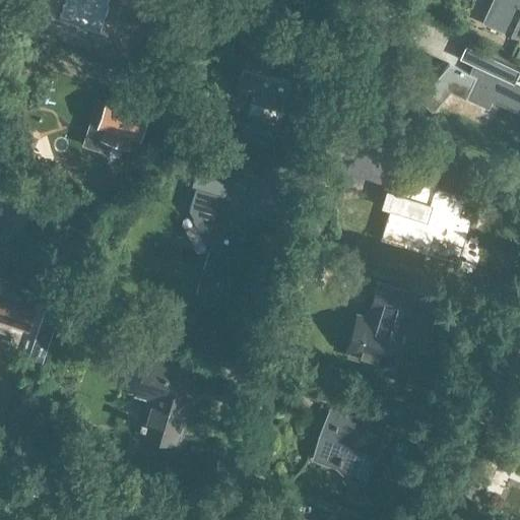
[(126,0),(82,0),(75,21),(91,26),(92,22),(101,25),(96,37),(127,47),(140,5),(128,1),(126,0)]
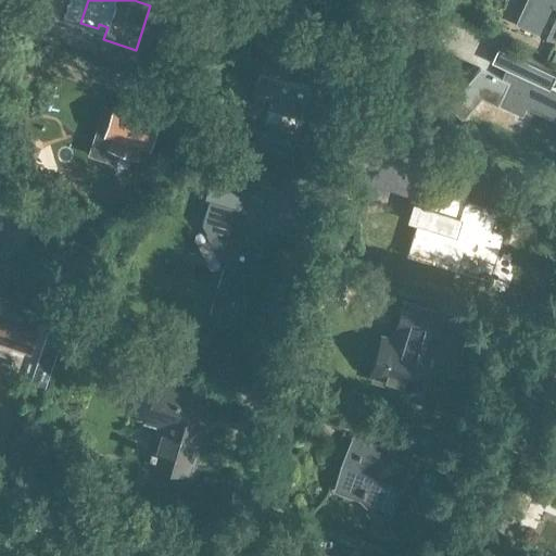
[(555,0),(526,0),(515,24),(554,42),(555,37),(555,0)]
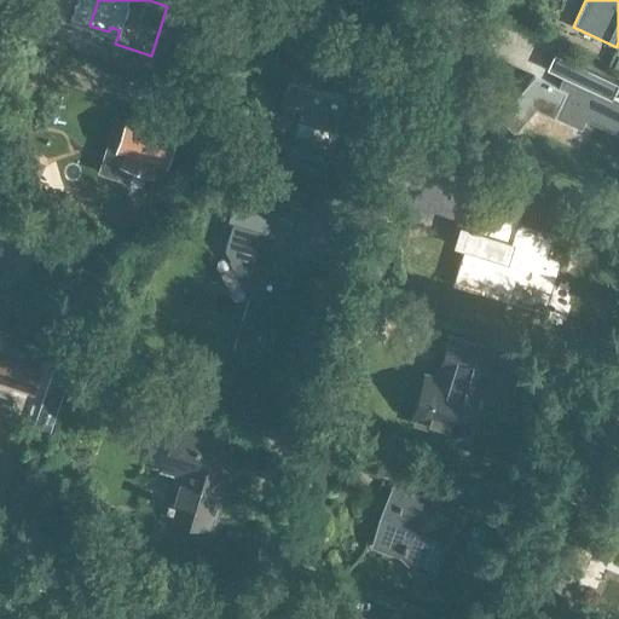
[(283,33),(276,57),(295,63),(278,114),(334,131),(346,93),(320,85),(324,71),(327,73),(334,48),(283,33)]
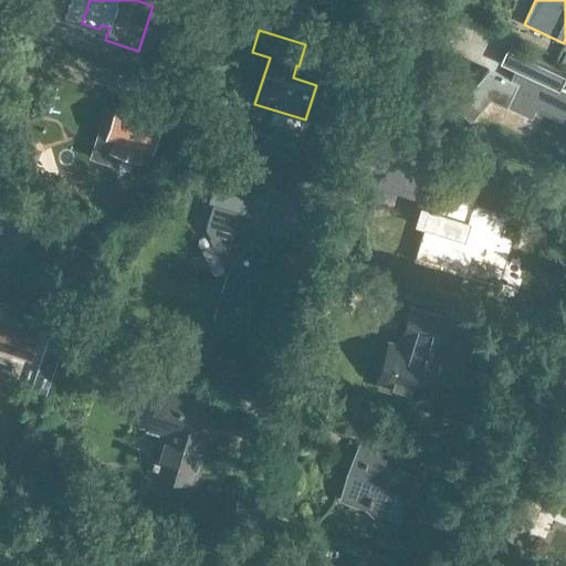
[(489,69),(454,107),(470,121),(490,98),(532,118),(536,109),(565,123),(565,95),(558,92),(559,91),(559,90),(565,76),(506,49),(500,63),(514,70),(521,73),(516,82),(489,69)]
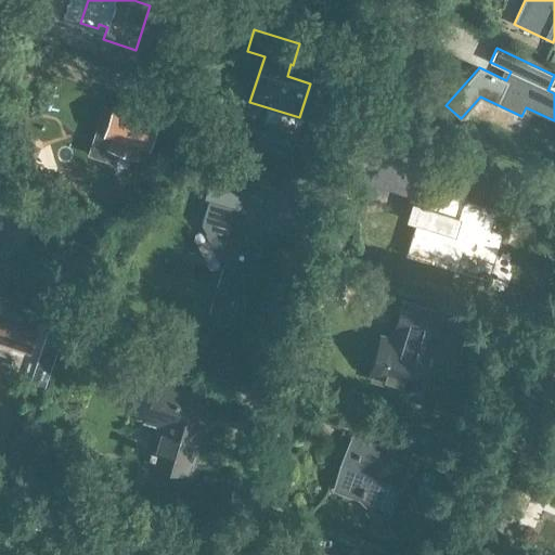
[(106,129),(105,133),(106,133),(108,134),(111,136),(107,146),(120,151),(139,156),(143,144),(149,145),(155,124),(150,121),(154,108),(134,102),(124,99),(119,111),(113,110),(106,129)]
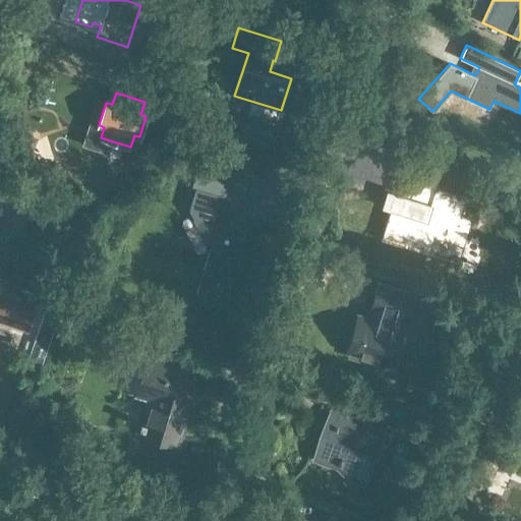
[(24,133),(19,147),(33,152),(38,138),(24,133)]
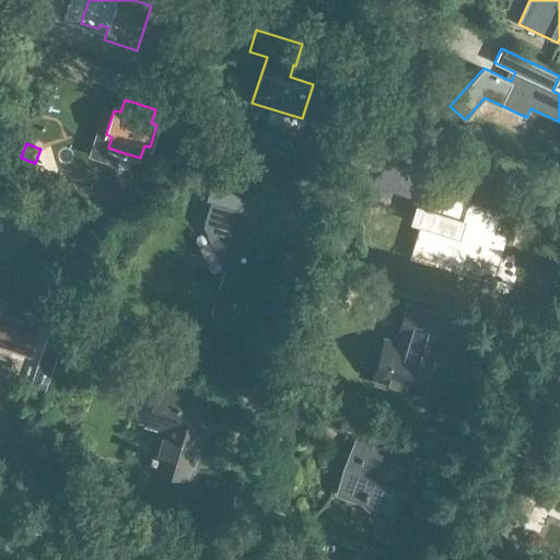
[(432,182),(424,208),(409,257),(462,273),(468,254),(499,264),(509,234),(497,231),(503,209),(469,199),(471,194),(432,182)]
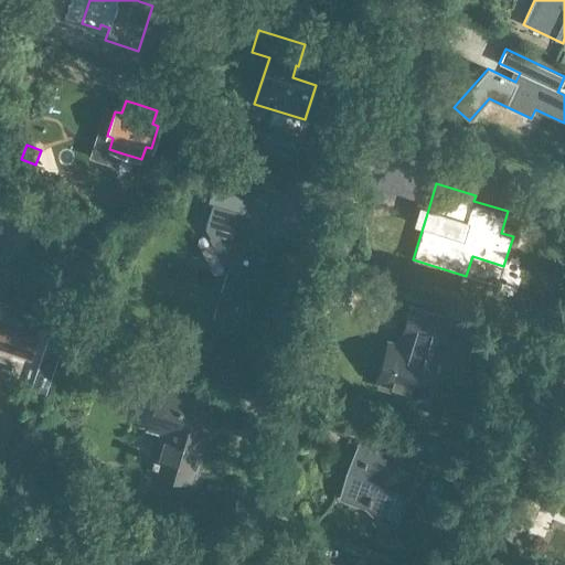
[(213,318),(236,326),(251,277),(255,279),(263,253),(257,244),(255,245),(246,227),(251,214),(213,203),(205,227),(211,237),(216,235),(231,260),(213,318)]
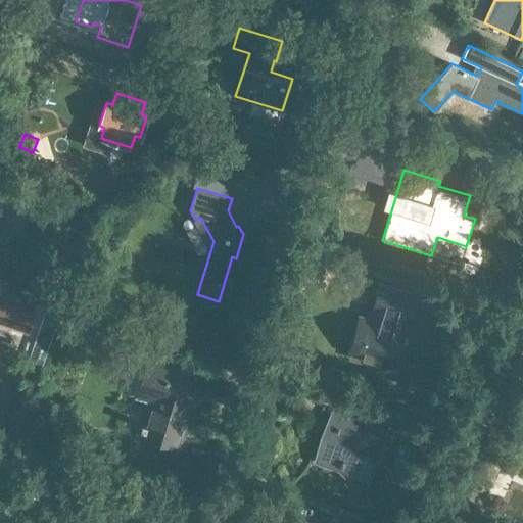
[(40,191),(39,195),(41,199),(45,200),(49,198),(50,193),(48,190),(43,189),(40,191)]
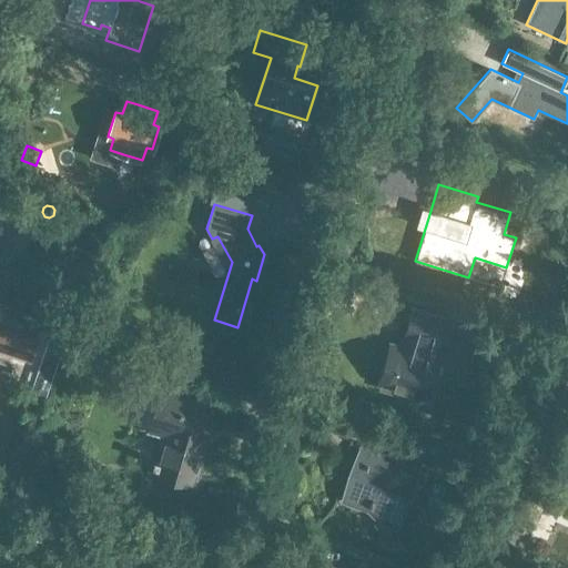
[(425,396),(437,357),(436,357),(439,346),(445,348),(454,321),(413,308),(405,336),(406,336),(403,347),(391,343),(378,383),(382,383),(381,388),(399,394),(401,389),(425,396)]
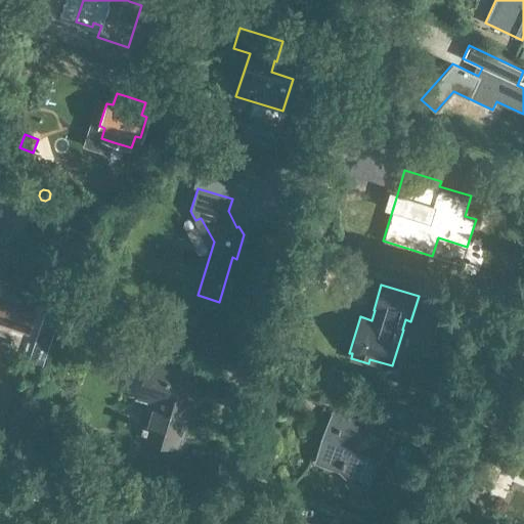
[(0,312),(4,314),(0,325),(19,332),(30,336),(37,313),(37,312),(28,309),(11,303),(0,299),(0,312)]
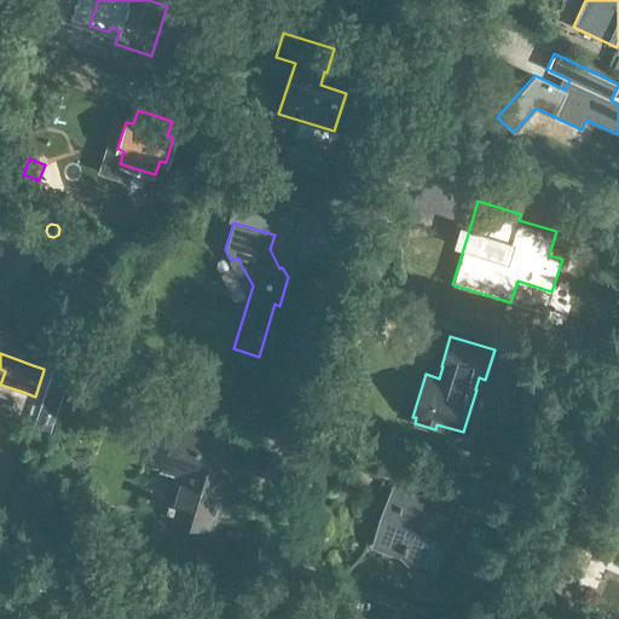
[(157,397),(150,418),(177,426),(165,468),(183,474),(171,515),(210,527),(212,522),(215,524),(223,501),(221,501),(220,502),(214,499),(218,489),(221,490),(235,444),(186,429),(192,408),(157,397)]
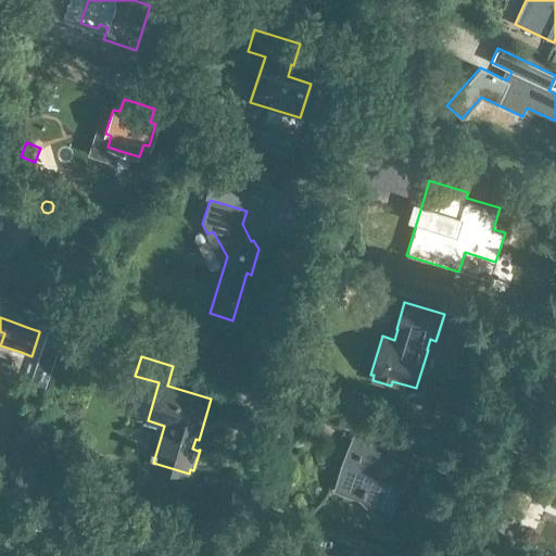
[(478,454),(430,438),(422,458),(450,467),(447,472),(469,480),(478,454)]
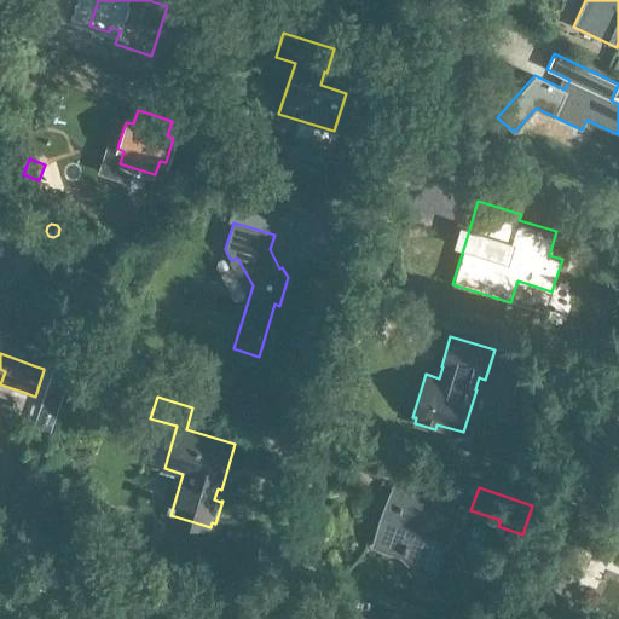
[(416,565),(434,571),(458,504),(434,496),(433,501),(393,489),(375,542),(418,557),(416,565)]
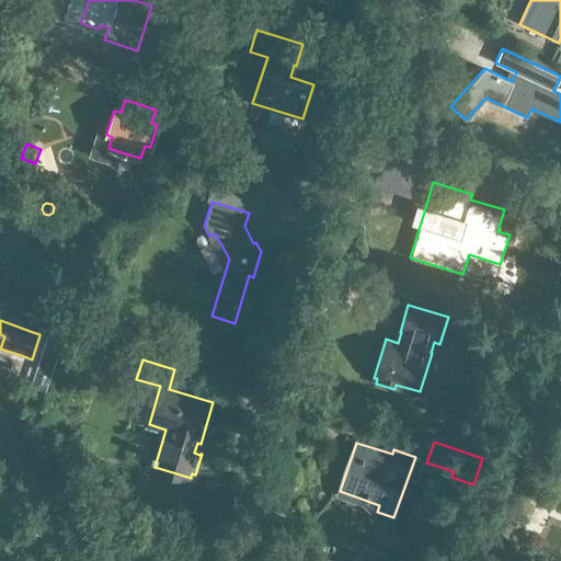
[(14,508),(0,499),(0,527),(1,529),(14,508)]
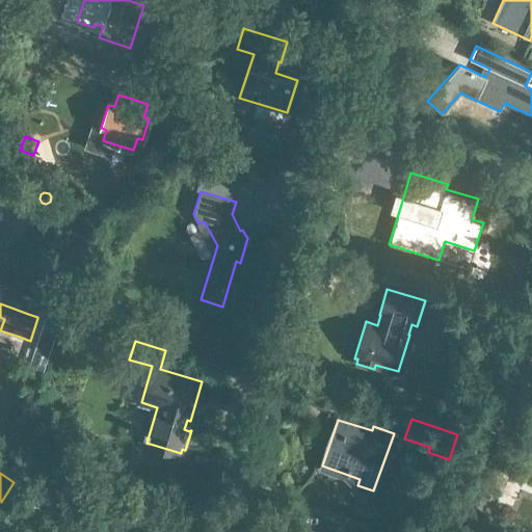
[(38,477),(36,494),(47,496),(49,479),(38,477)]
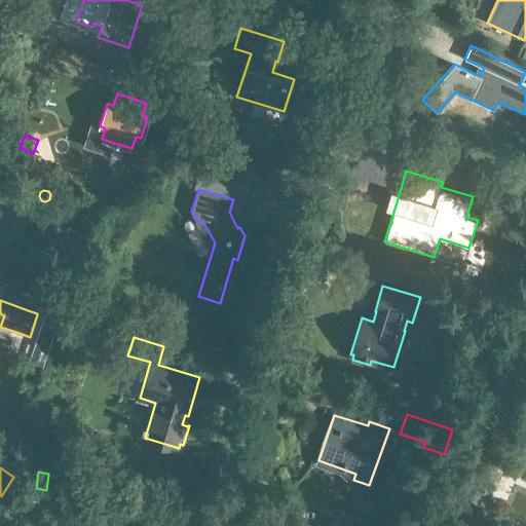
[(475,503),(462,525),(476,525),(485,510),(475,503)]
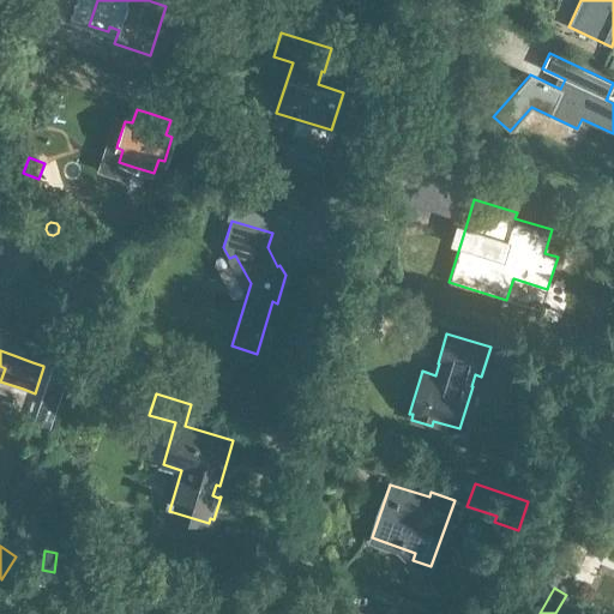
[(149,613),(113,603),(109,613),(149,613)]
